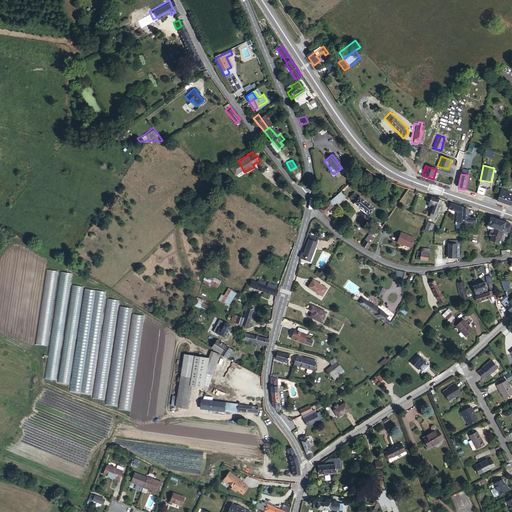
[(477,193),(484,195),(485,189),(478,187),(477,193)]
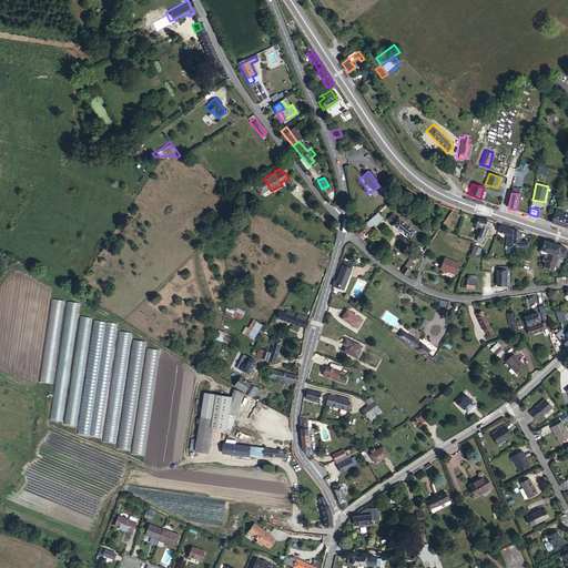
[(567,226),(567,213),(557,210),(551,224),(566,229),(567,226)]
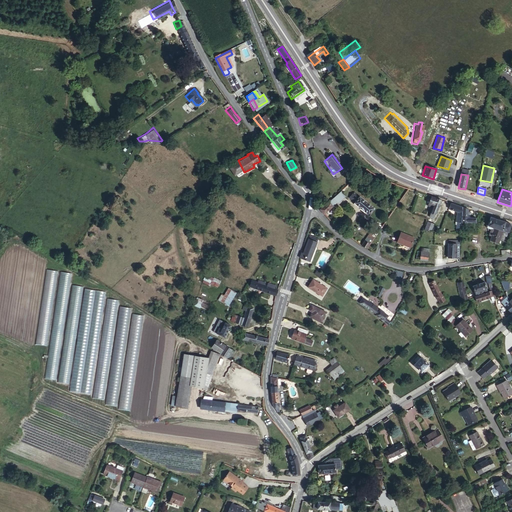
[(338,192),(328,200),(332,205),(335,202),(335,203),(342,197),(338,192)]
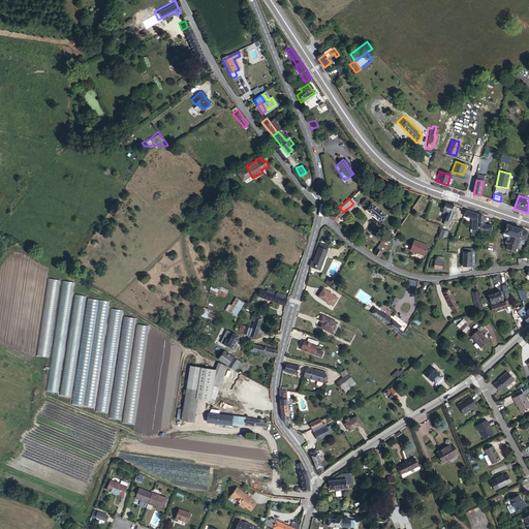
[(386,217),(370,205),(370,206),(364,200),(359,207),(365,212),(381,224),(386,217)]
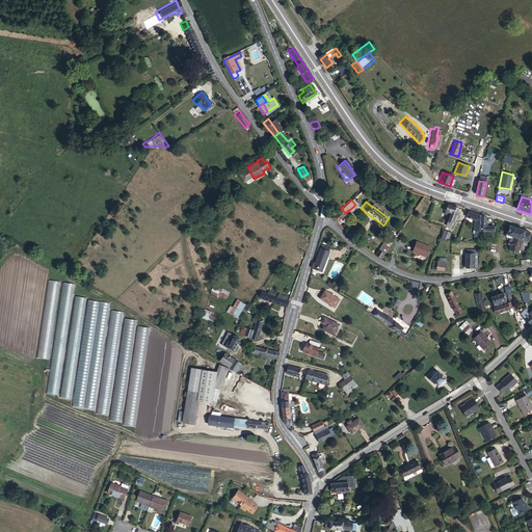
[(450,209),(435,205),(432,211),(447,216),(450,209)]
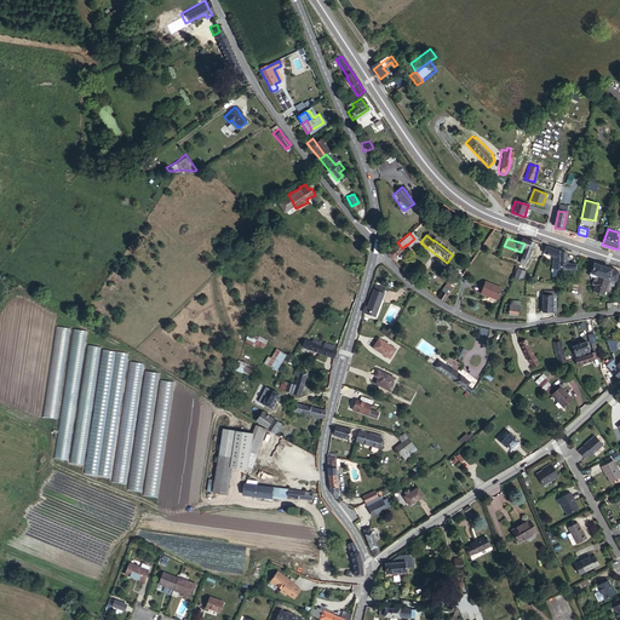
[(521,252),(517,263),(524,264),(532,246),(524,244),(521,252)]
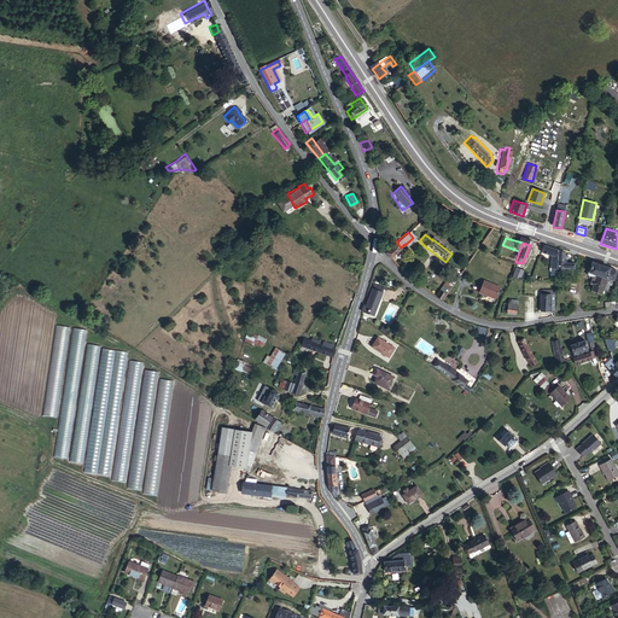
[(394,244),(383,252),(389,258),(398,250),(394,244)]
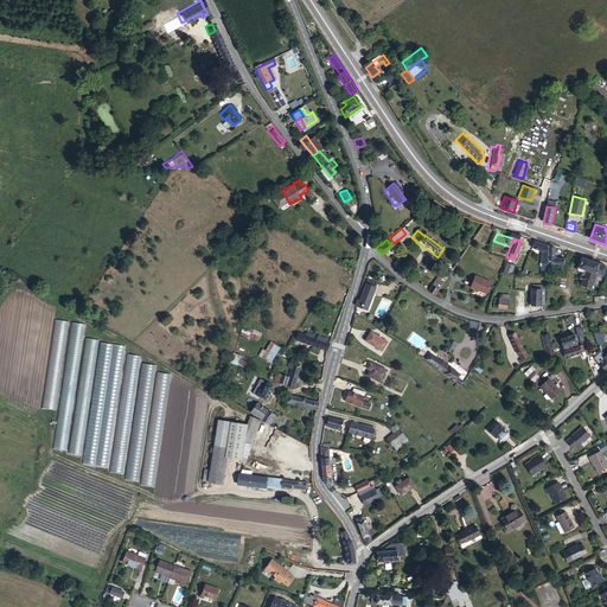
[(534,247),(531,255),(540,256),(538,267),(547,267),(547,250),(534,247)]
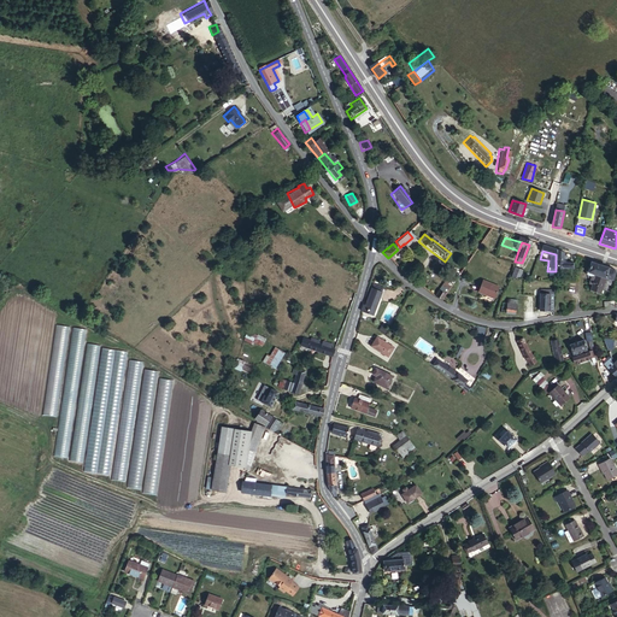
[(607,270),(589,264),(586,275),(594,277),(589,293),(600,297),(601,289),(607,270)]
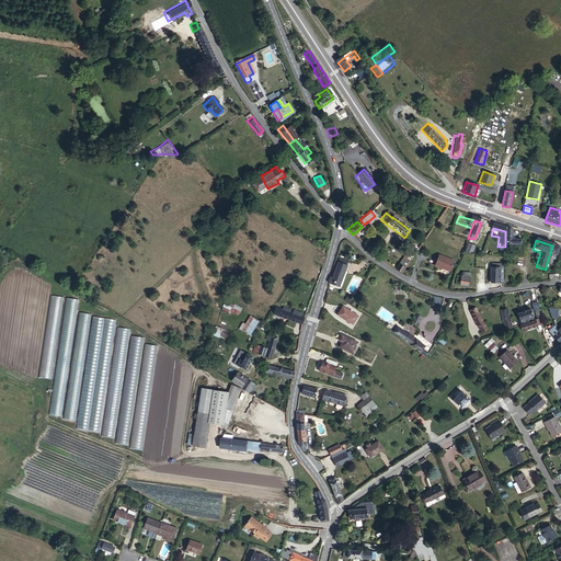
[(465,252),(472,254),(476,245),(467,243),(465,252)]
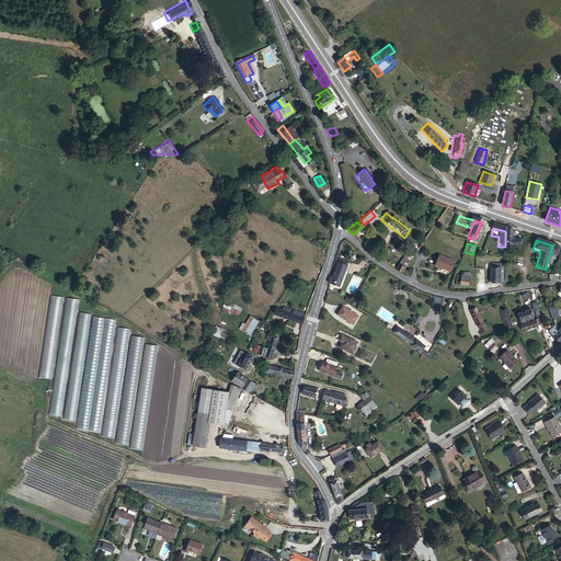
[(413,259),(420,250),(414,245),(408,254),(413,259)]
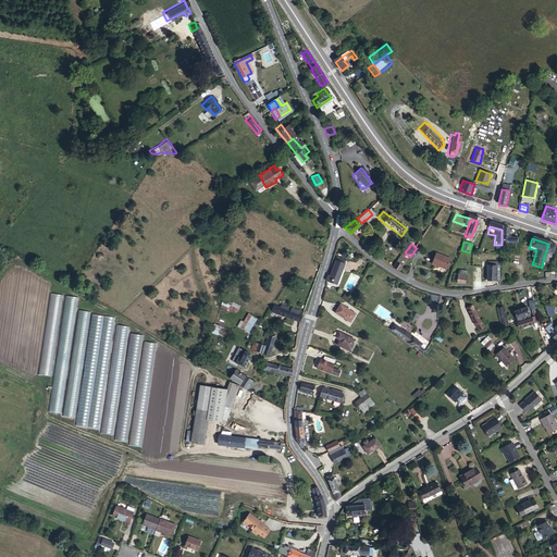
[(551,245),(548,244),(543,261),(552,263),(555,251),(551,245)]
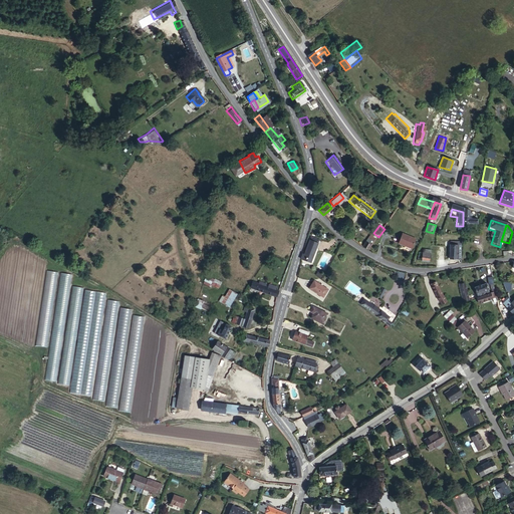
[(463,227),(462,237),(482,235),(481,226),(469,227),(463,227)]
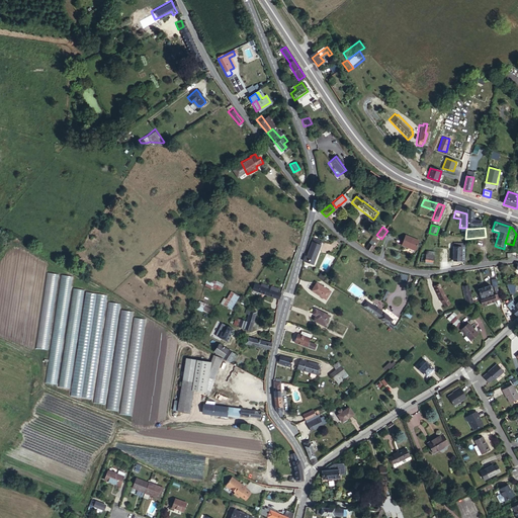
[(418,241),(404,236),(401,245),(414,251),(418,241)]
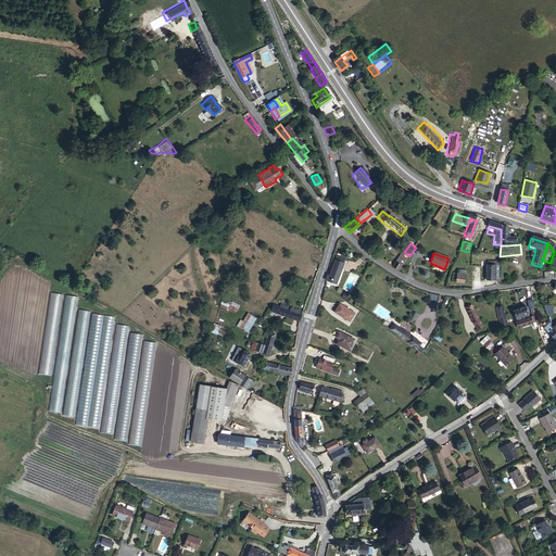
[(329,274),(327,272),(324,279),(336,285),(342,264),(335,261),(329,274)]
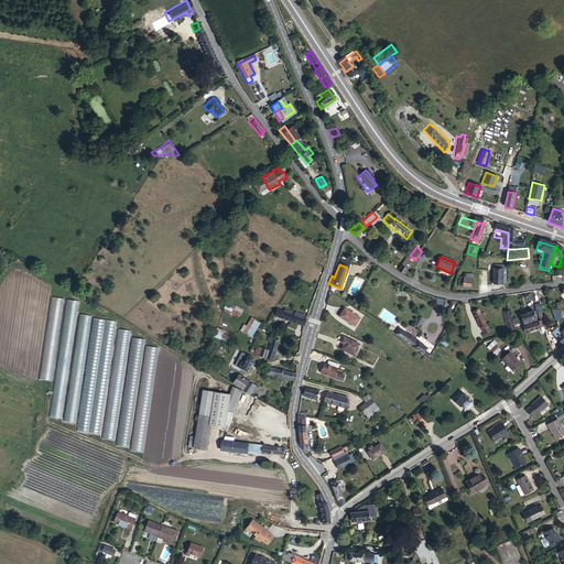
[(405,274),(408,268),(400,266),(398,271),(405,274)]
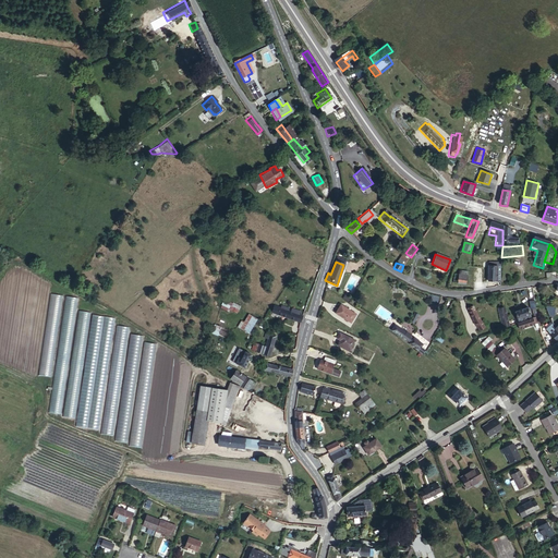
[(494,281),(494,289),(499,289),(500,266),(486,266),(486,281),(494,281)]
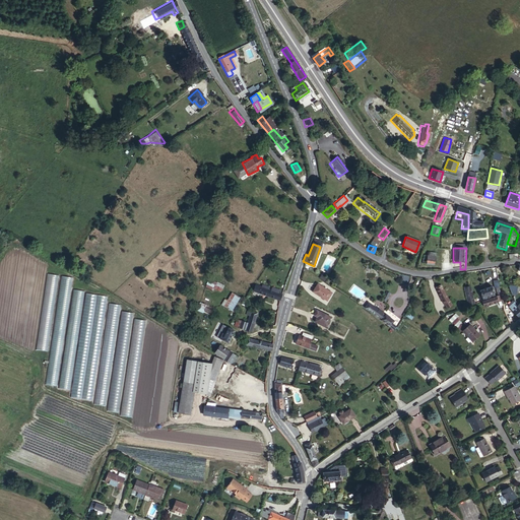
[(59,275),(46,274),(36,349),(49,351),(59,275)]
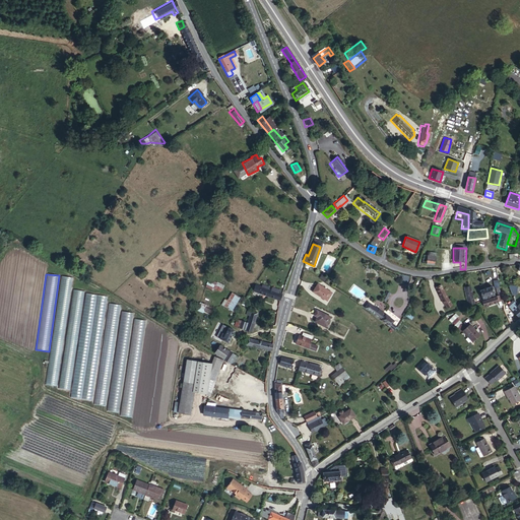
[(61,276),(46,384),(57,386),(73,277),(61,276)]
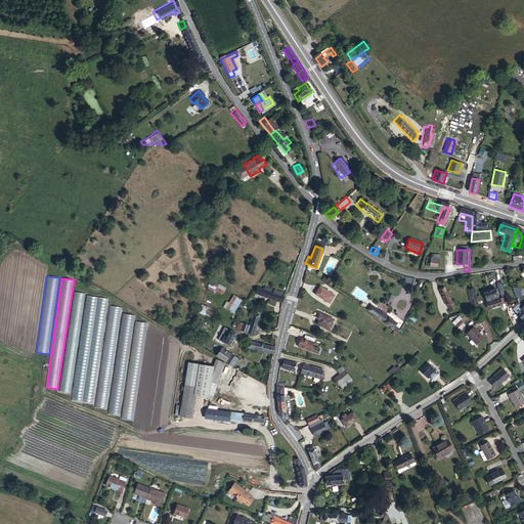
[(210,280),(207,289),(223,295),(226,288),(210,280)]
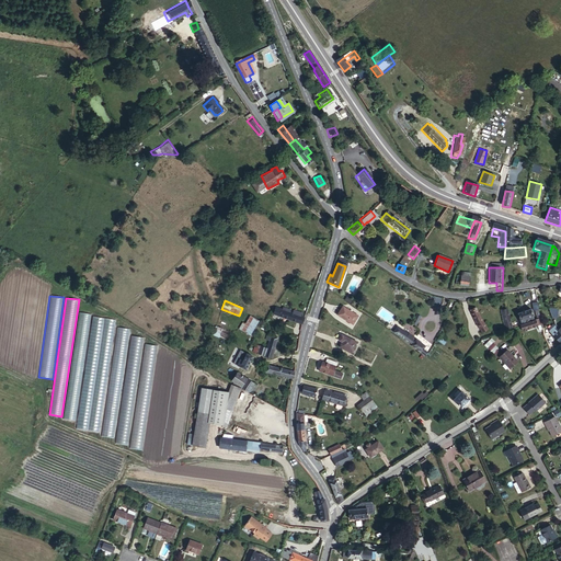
[(357,316),(345,308),(340,316),(352,323),(357,316)]
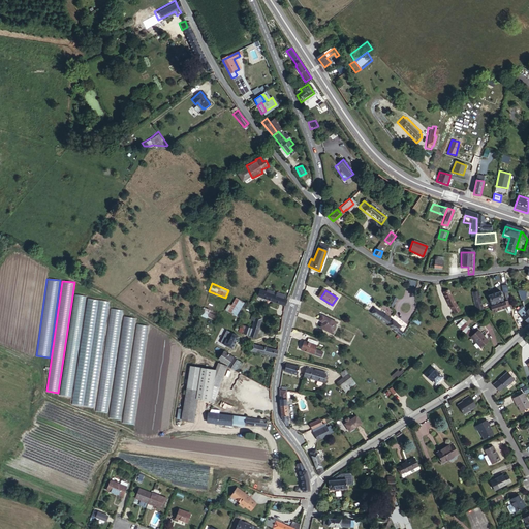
[(460,310),(447,292),(441,297),(455,314),(460,310)]
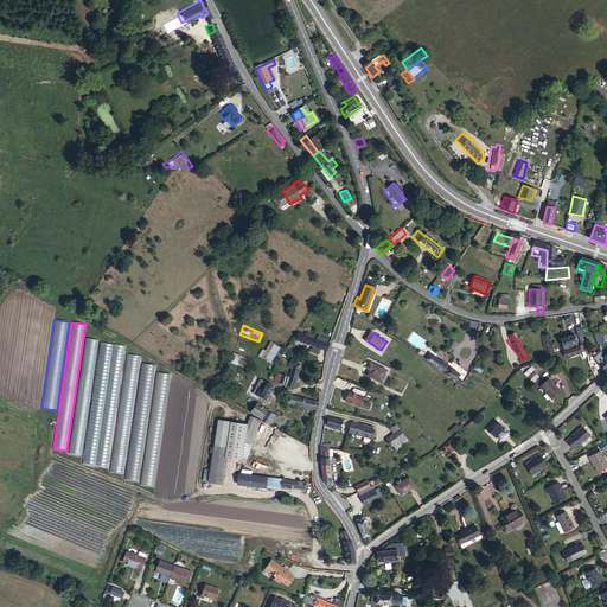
[(85,338),(69,452),(82,454),(100,340),(85,338)]
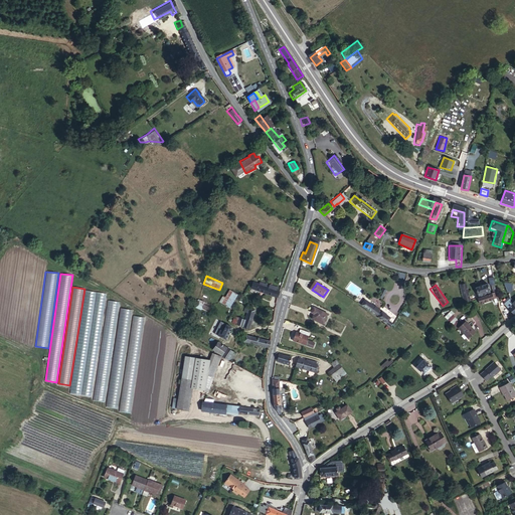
[(469,303),(464,287),(458,289),(463,305),(469,303)]
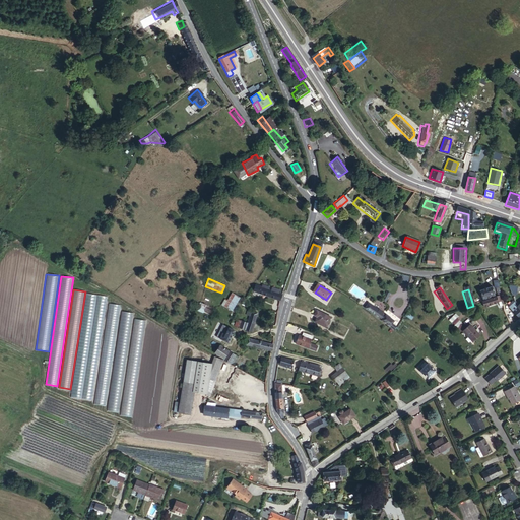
[(480,304),(492,301),(489,289),(477,294),(480,304)]
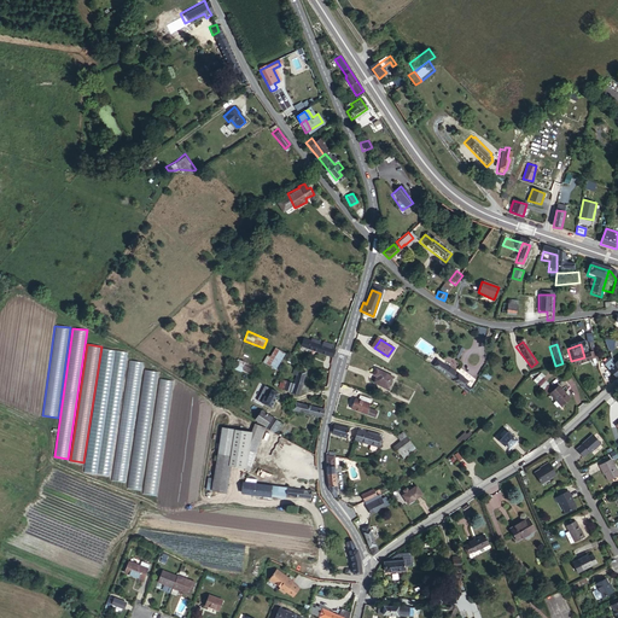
[(297,355),(327,367),(331,359),(315,353),(315,348),(305,345),(304,349),(299,348),(297,355)]
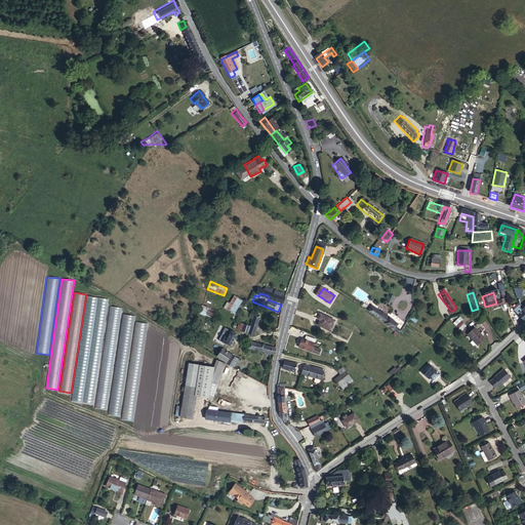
[(388,293),(385,303),(391,305),(394,295),(388,293)]
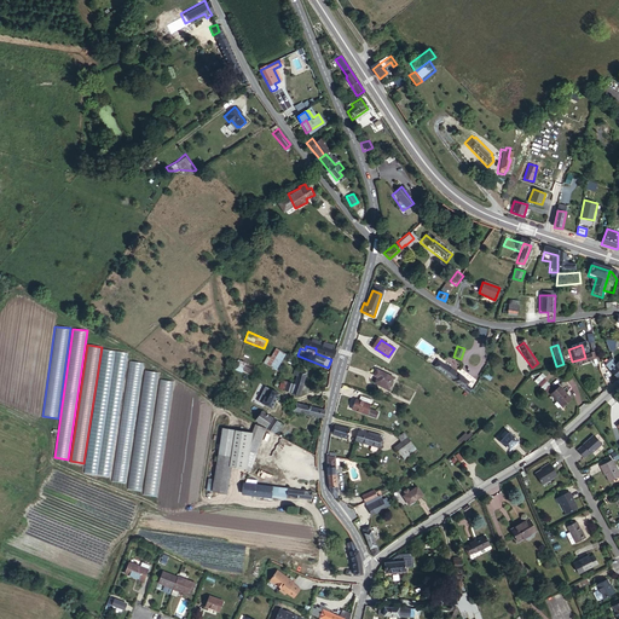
[(103,350),(85,473),(98,475),(116,351),(103,350)]
